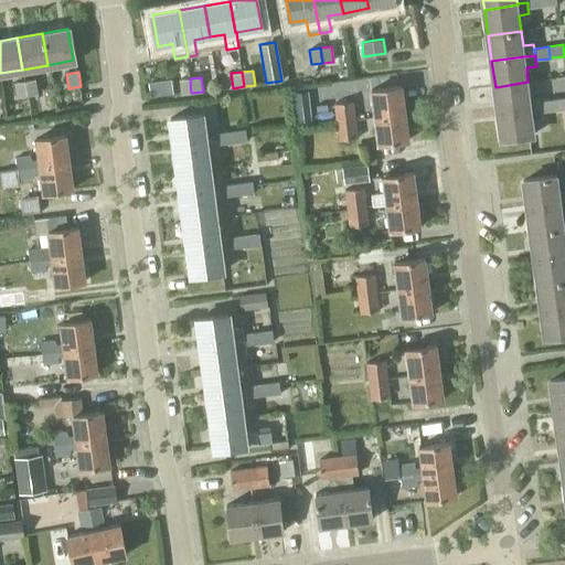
[(191,93),(190,78),(178,80),(180,94),(191,93)]
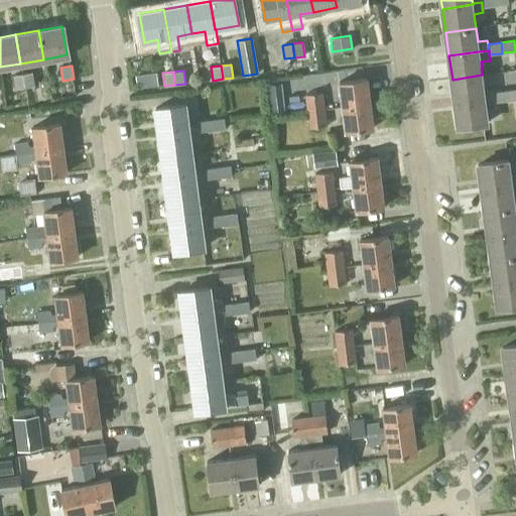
[(22,75),(24,88),(34,86),(33,73),(22,75)]
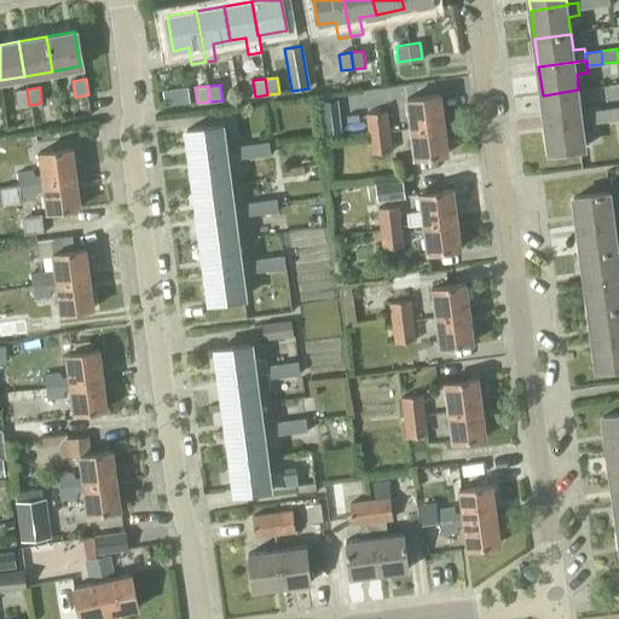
[(174,104),(172,88),(162,90),(165,105),(174,104)]
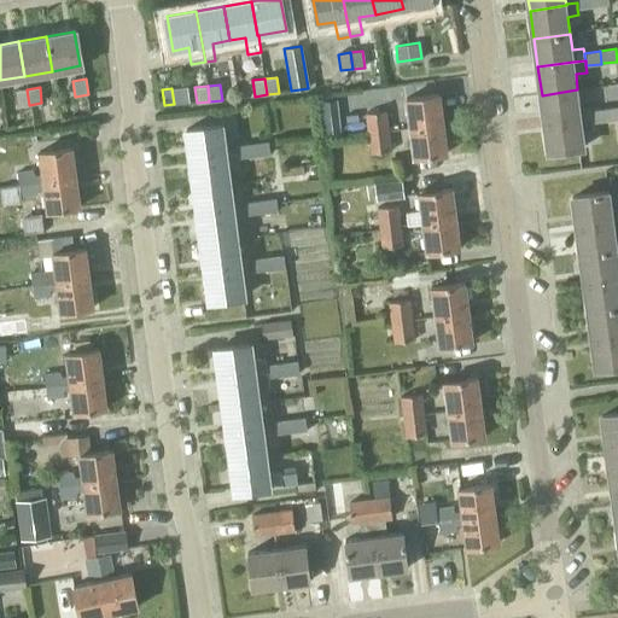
[(17,108),(29,105),(27,89),(15,91),(17,108)]
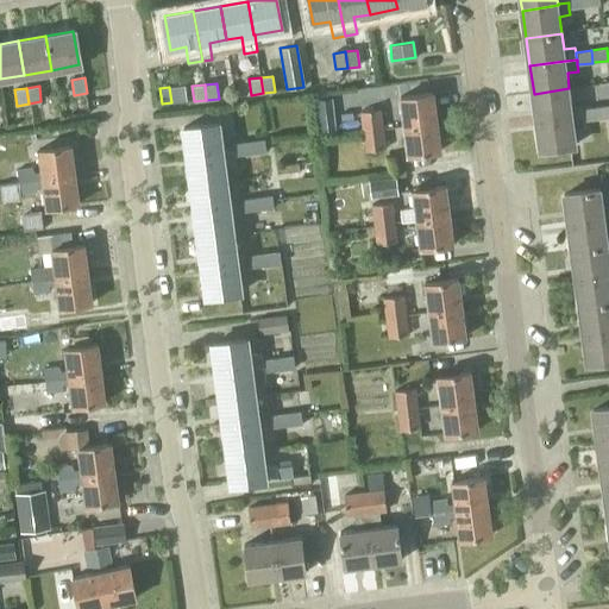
[(573,117),(573,115),(569,88),(534,94),(538,121),(573,117)]
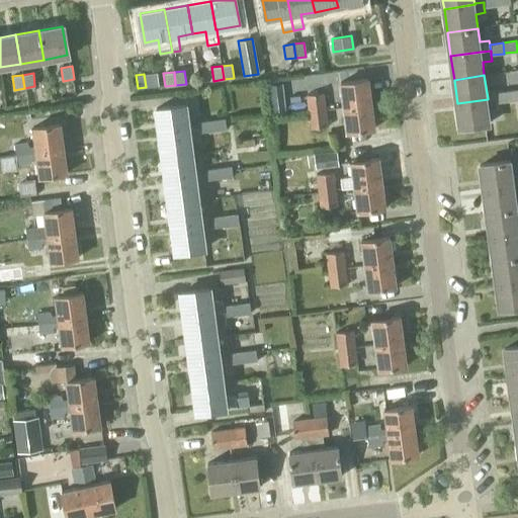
[(345,108),(372,104),(369,80),(342,84),(345,108)]
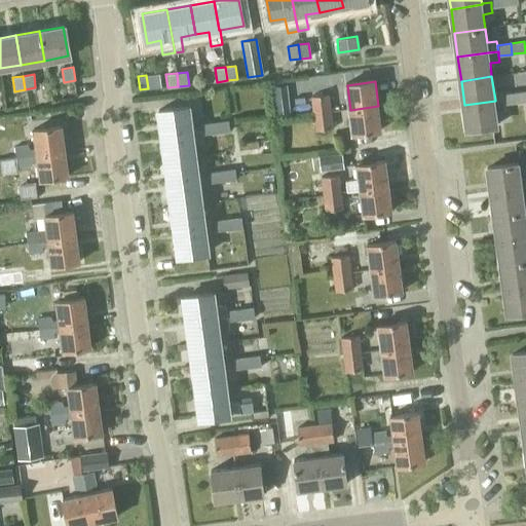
[(272,85),(271,85),(274,117),(291,115),(287,83),(272,85)]
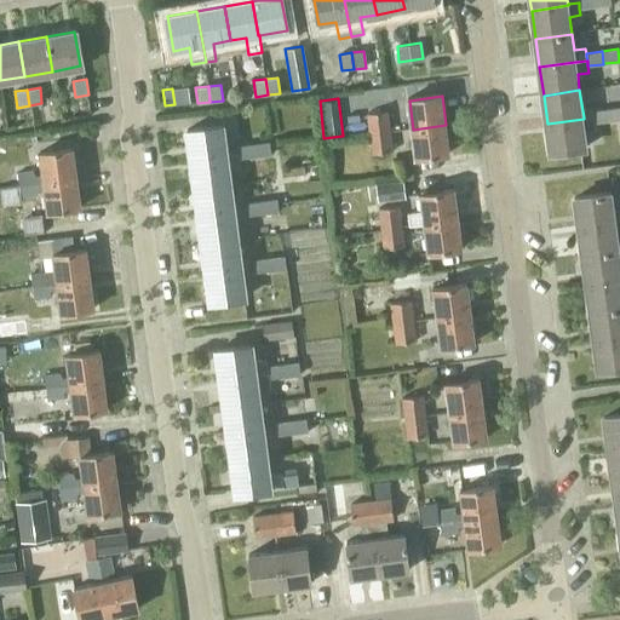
[(619,107),(609,108),(610,120),(619,119),(619,107)]
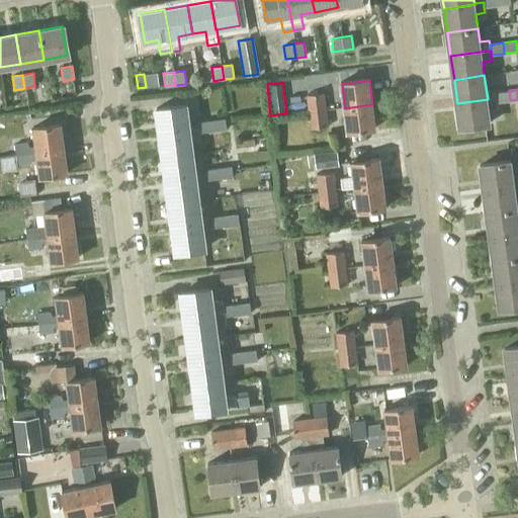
[(496,97),(497,102),(510,100),(509,90),(496,92),(496,97)]
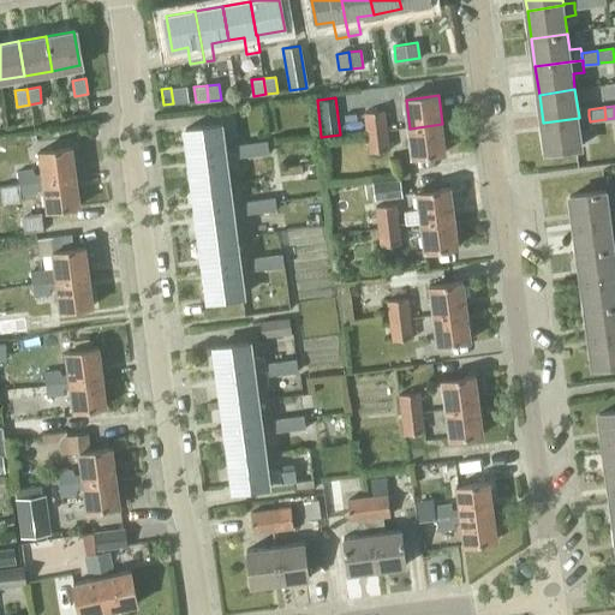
[(368,133),(388,131),(384,111),(365,113),(368,133)]
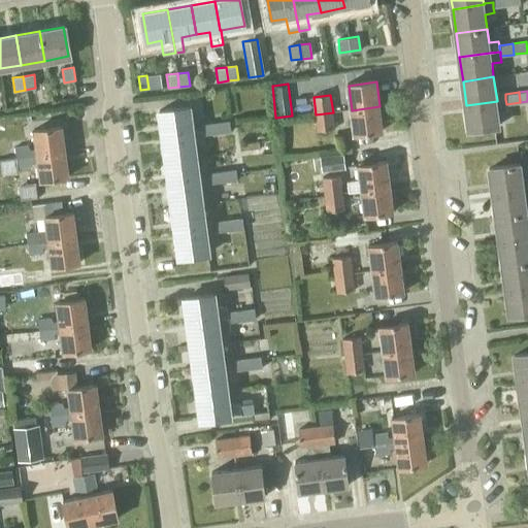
[(507,110),(506,104),(505,99),(497,100),(497,101),(466,105),(469,130),(500,126),(498,111),(507,110)]
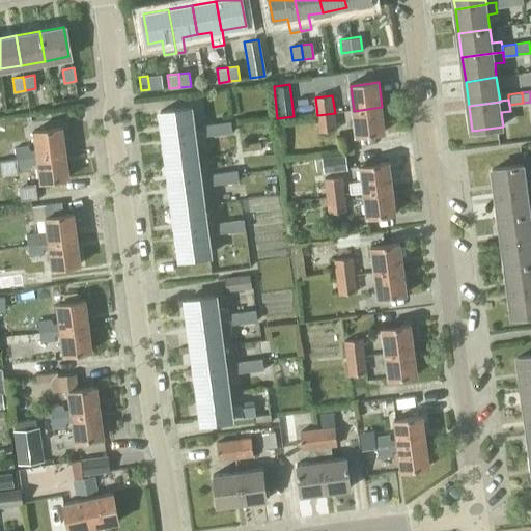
[(357,135),(385,132),(382,107),(354,111),(357,135)]
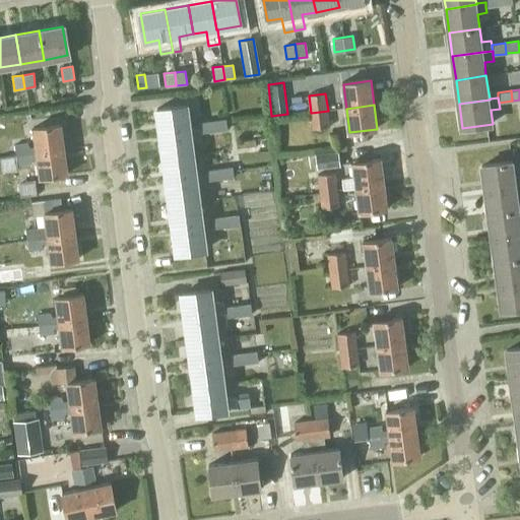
[(191,131),(191,128),(188,107),(158,111),(161,135),(191,131)]
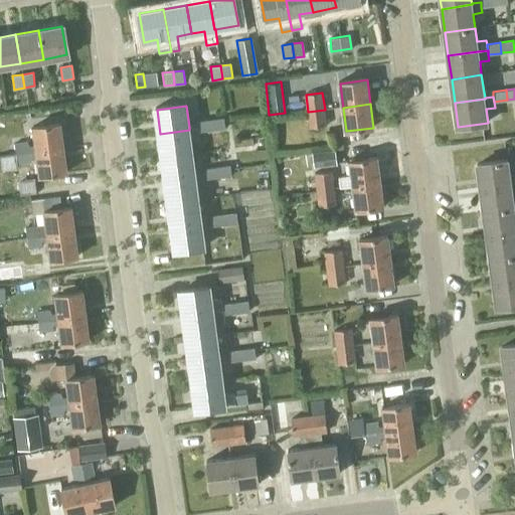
[(311,128),(327,126),(325,110),(308,112),(311,128)]
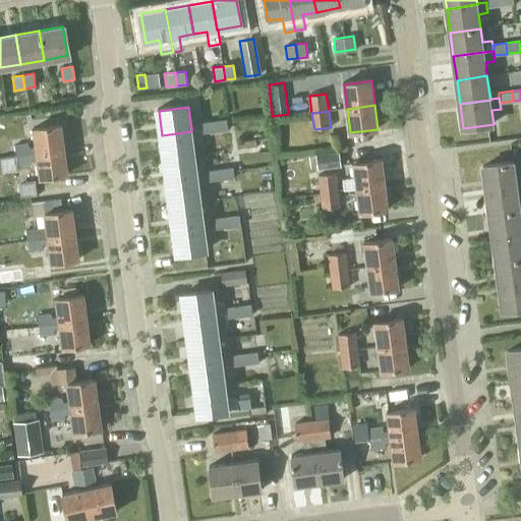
[(213,121),(214,131),(228,130),(227,119),(213,121)]
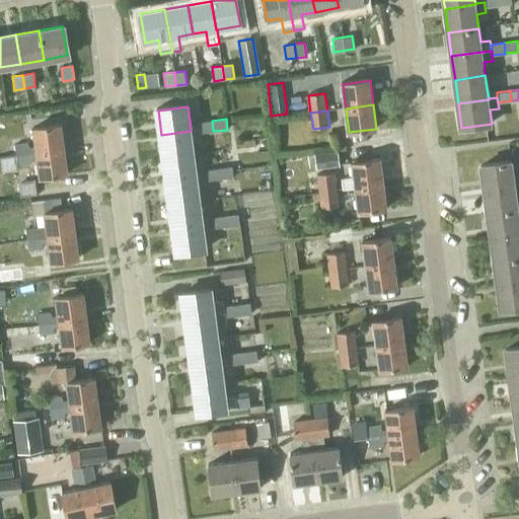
[(200,127),(201,133),(213,131),(212,121),(200,123),(200,124),(200,127)]
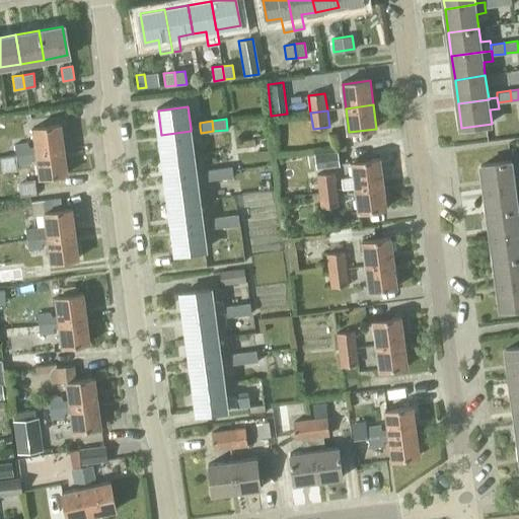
[(16,155),(64,148),(60,124),(32,128),(35,147),(29,148),(26,143),(15,145),(16,155)]
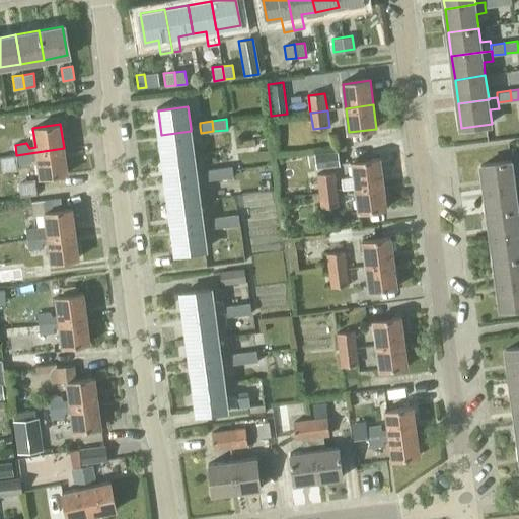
[(161,135),(164,158),(194,154),(193,142),(202,140),(201,133),(200,127),(191,128),(191,131),(161,135)]
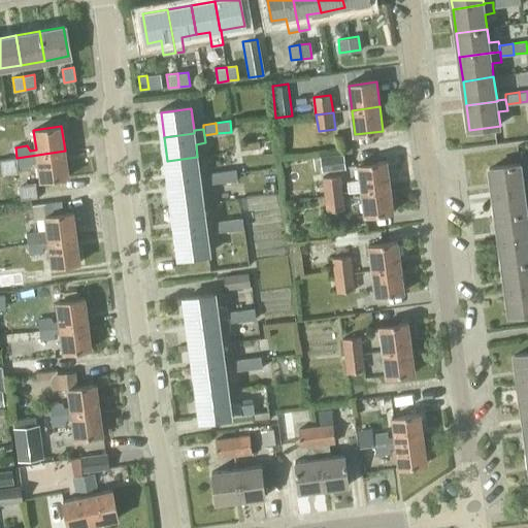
[(40,180),(68,176),(65,151),(17,158),(19,167),(30,166),(32,161),(37,161),(40,180)]
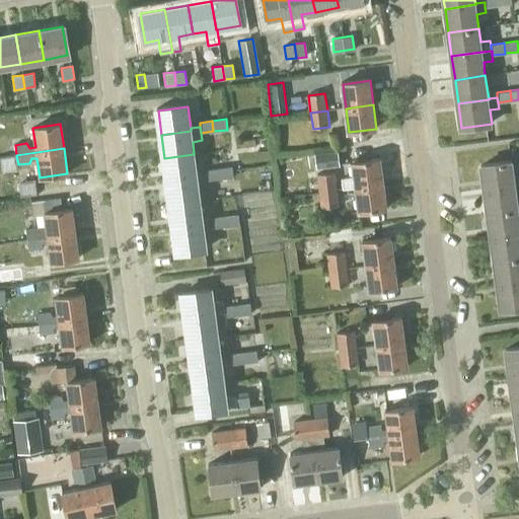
[(340,166),(338,151),(314,153),(316,168),(340,166)]
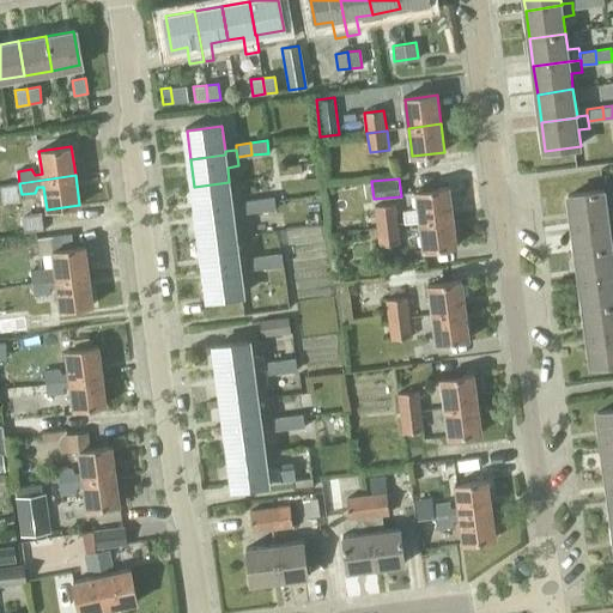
[(232,210),(229,182),(194,187),(198,214),(232,210)]
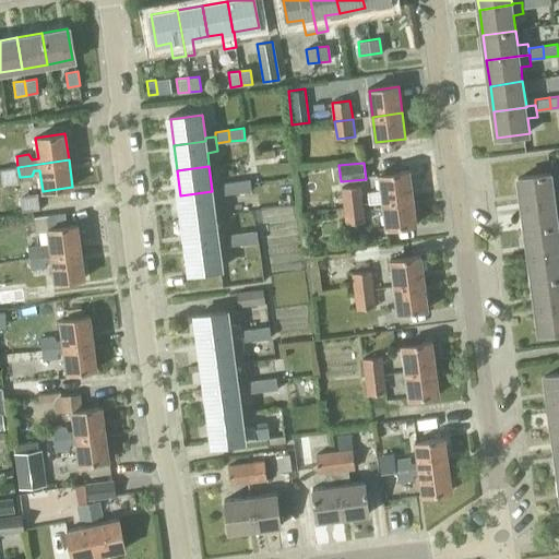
[(384,202),(413,198),(409,173),(380,176),(382,188),(383,199),(384,202)]
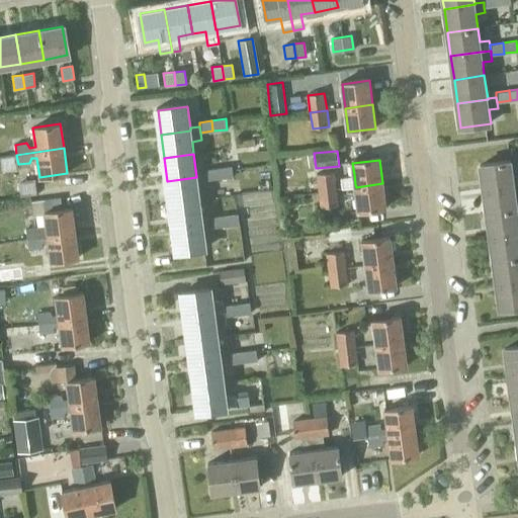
[(484,190),(513,186),(510,162),(481,166),(484,190)]
